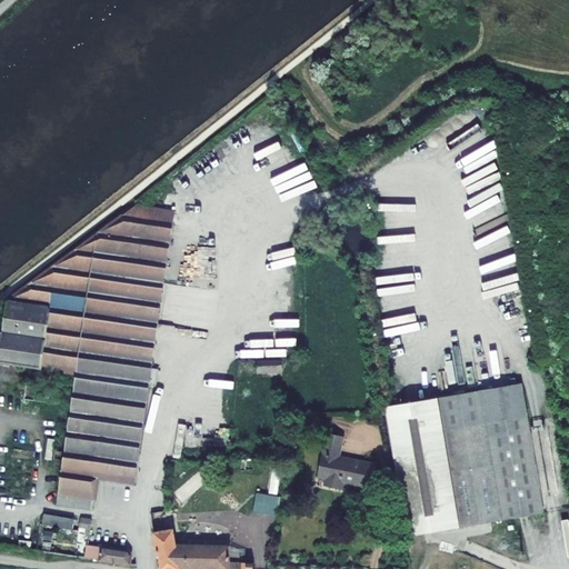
[(10,299),(9,308),(7,323),(5,323),(0,357),(77,367),(58,506),(95,510),(99,478),(135,483),(171,205),(140,200),(55,263),(11,299),(10,299)]
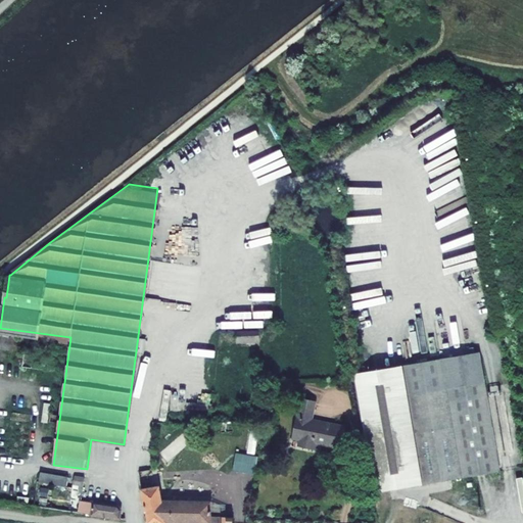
[(272,316),(273,300),(253,300),(253,316),(272,316)]
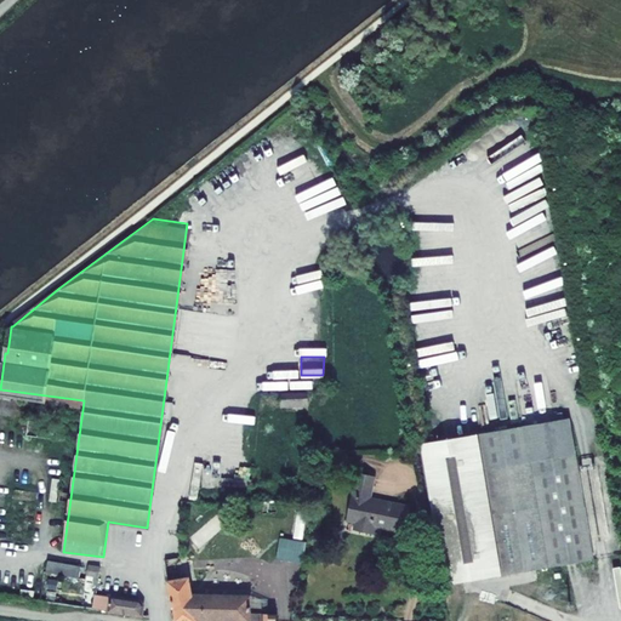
[(593,560),(568,419),(478,434),(502,576),(593,560)]
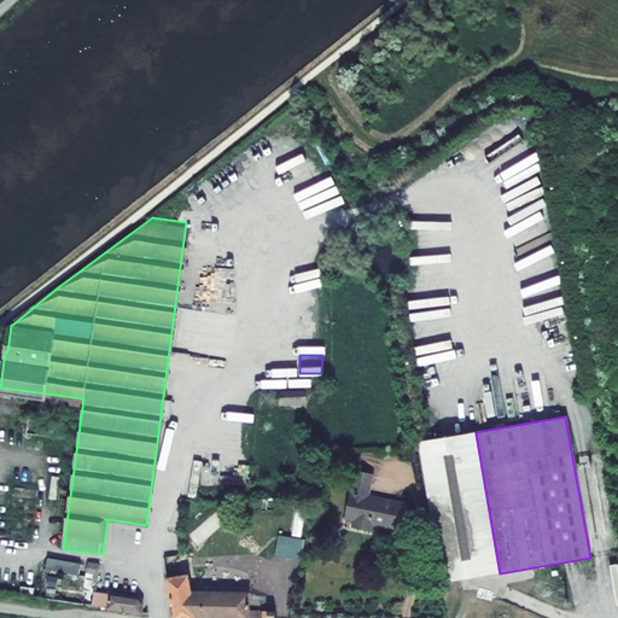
[(30,423),(28,431),(42,433),(44,426),(30,423)]
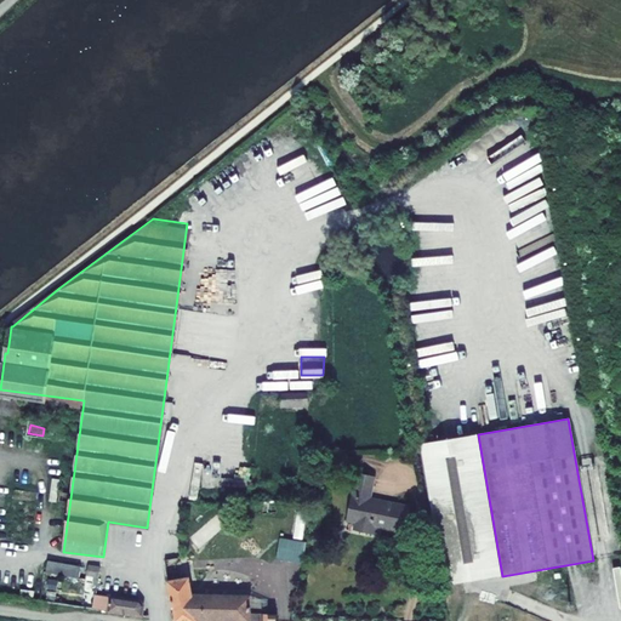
[(478,434),(419,444),(443,587),(502,576),(478,434)]
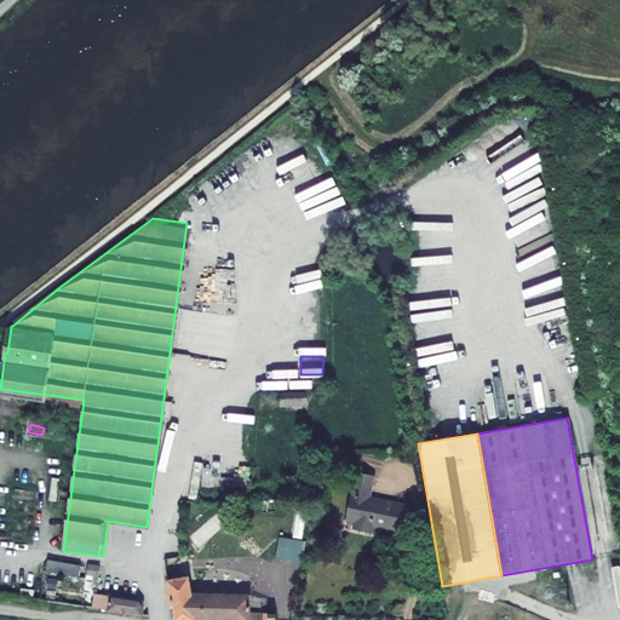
[(372,477),(354,474),(344,520),(352,522),(351,530),(368,534),(371,526),(402,532),(407,509),(367,500),(372,477)]
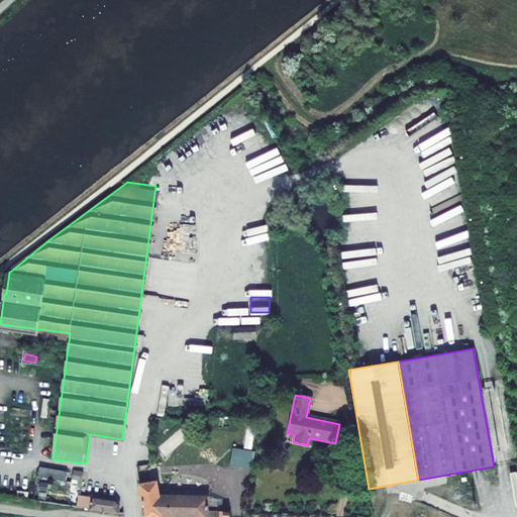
[(232,450),(229,469),(251,472),(254,454),(232,450)]
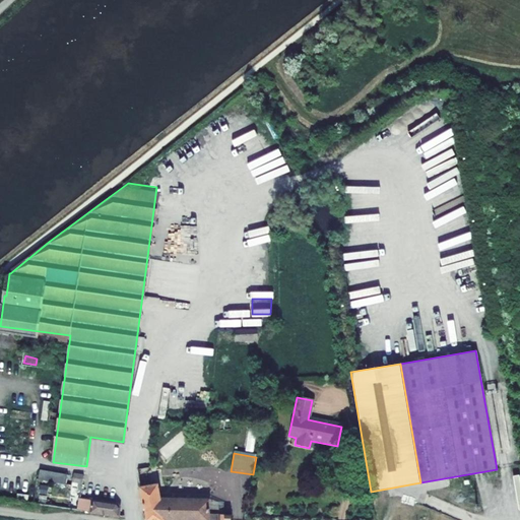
[(85,476),(75,474),(73,482),(84,483),(85,476)]
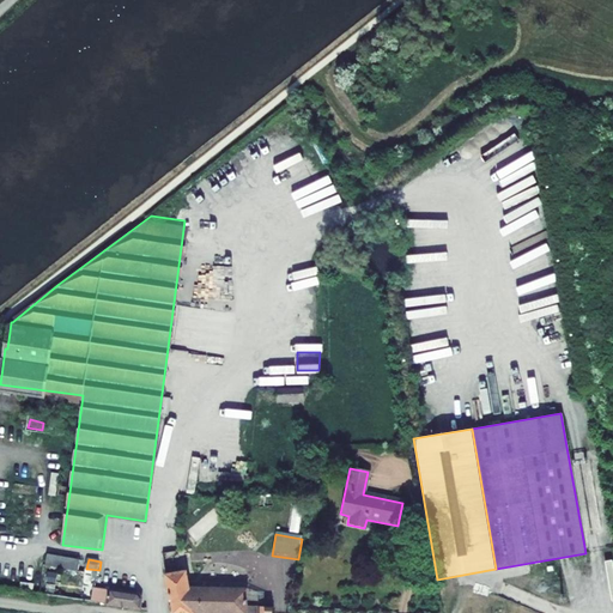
[(194,610),(193,586),(192,570),(170,570),(171,599),(174,599),(175,612),(194,612),(194,610)]
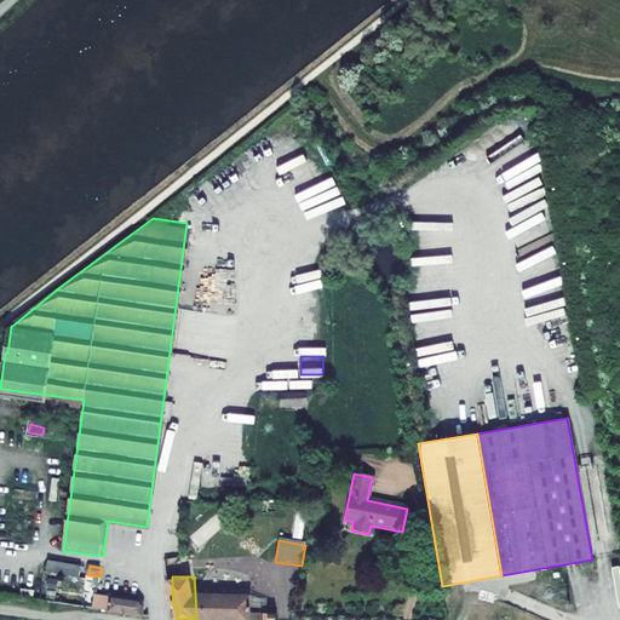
[(98,592),(96,608),(141,615),(142,607),(138,598),(98,592)]
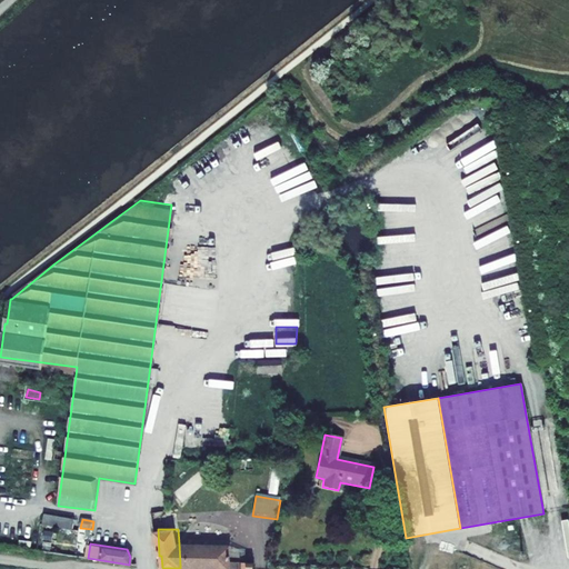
[(180,566),(229,568),(236,568),(255,568),(256,562),(229,561),(230,546),(179,543),(180,566)]
